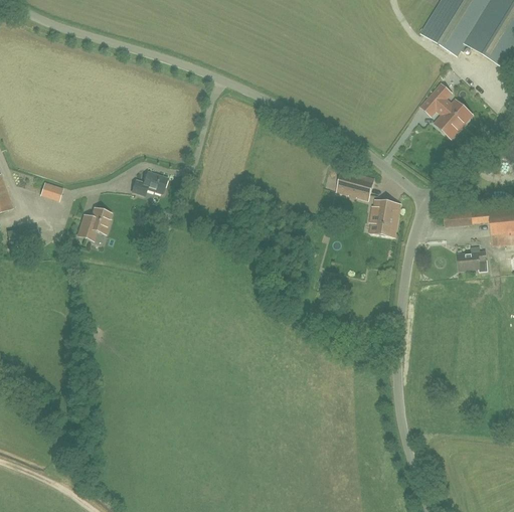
[(443,0),(422,33),(458,54),(465,42),(504,66),(513,51),(513,0),(443,0)]
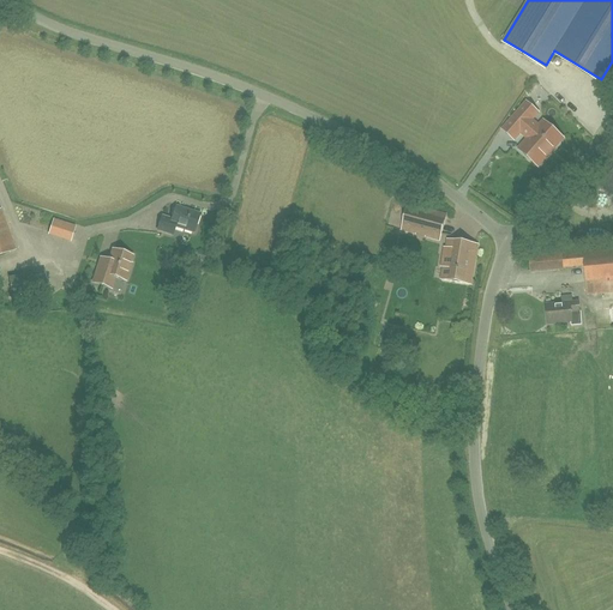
[(523,130),(529,136),(520,146),(539,163),(564,134),(545,118),(540,124),(534,119),(541,109),(527,97),(502,126),(516,138),(523,130)]
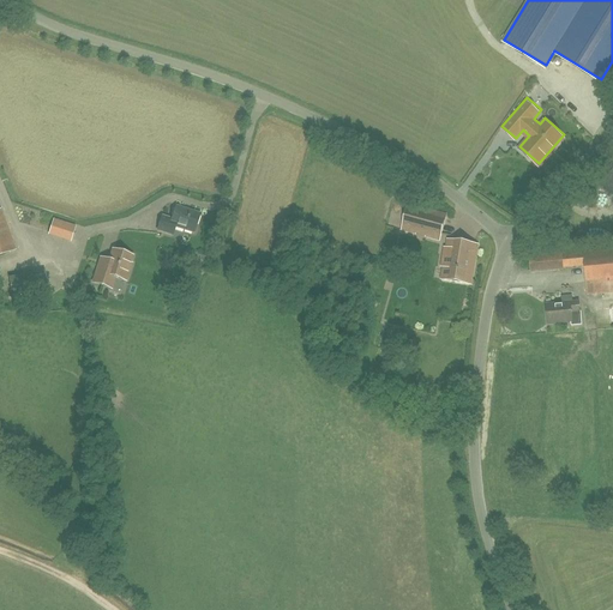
[(448,212),(409,201),(402,228),(440,239),(448,212)]
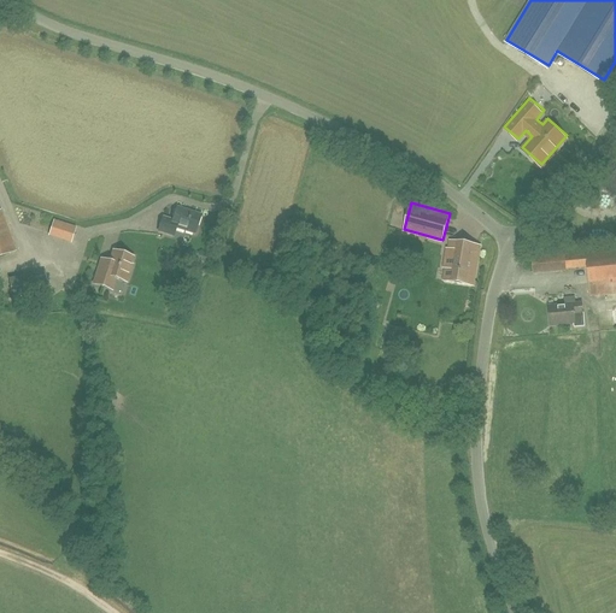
[(0,204),(0,251),(15,246),(0,205),(0,204)]
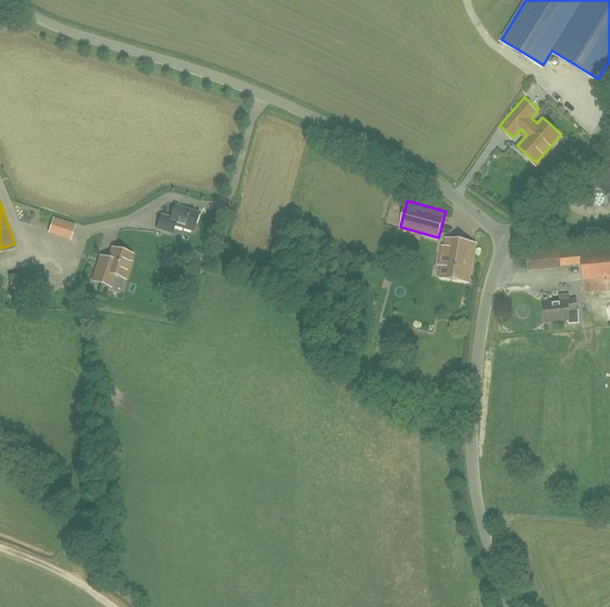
[(199,210),(177,203),(173,215),(162,212),(158,227),(173,231),(176,223),(193,228),(199,210)]
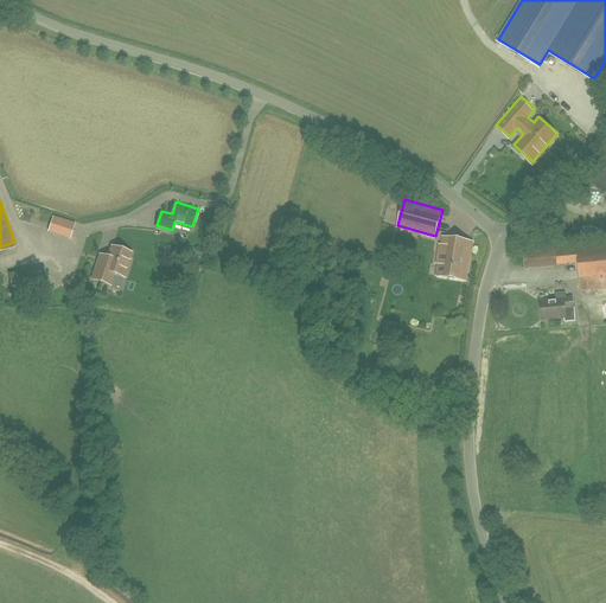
[(438,260),(439,261),(438,274),(467,278),(473,239),(444,235),(441,250),(439,249),(438,260)]
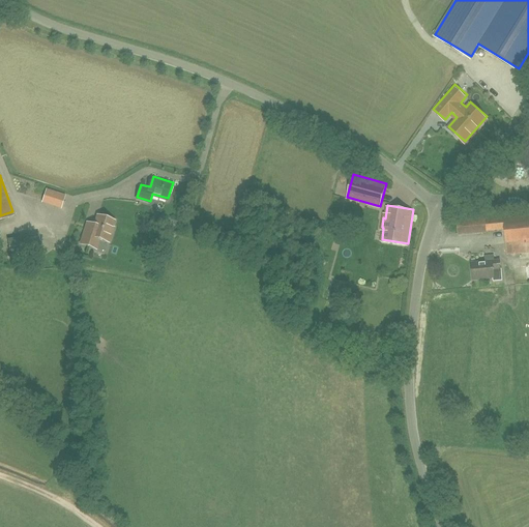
[(66,222),(78,222),(78,213),(66,212),(66,222)]
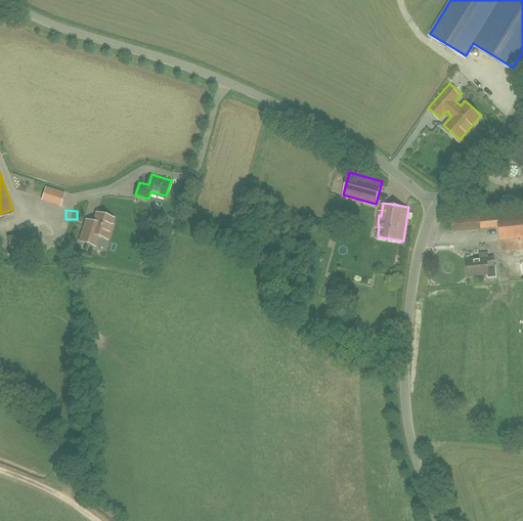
[(97,211),(94,220),(87,218),(85,224),(81,239),(89,242),(95,244),(97,239),(98,234),(107,237),(113,222),(112,222),(114,216),(97,211)]
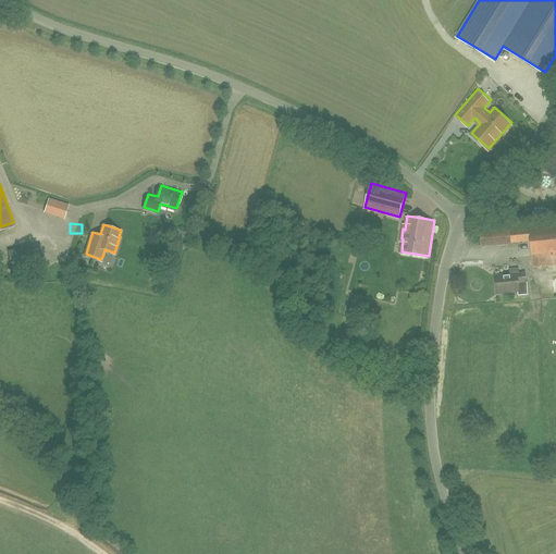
[(555,224),(510,230),(510,226),(480,230),(482,245),(513,243),(511,241),(532,238),(534,265),(555,261),(555,224)]
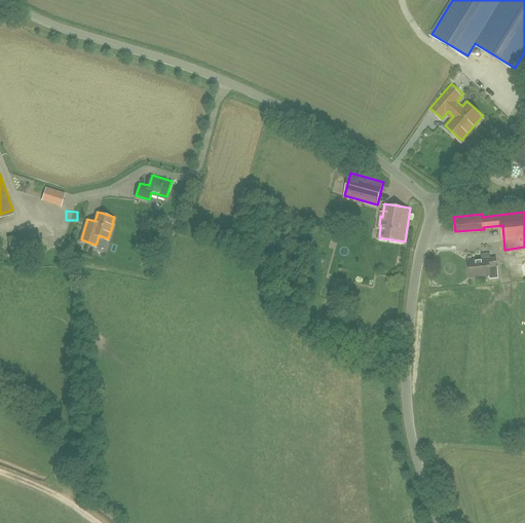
[(498,265),(497,256),(488,257),(489,258),(470,259),(471,274),(490,273),(490,277),(499,276),(498,265)]
